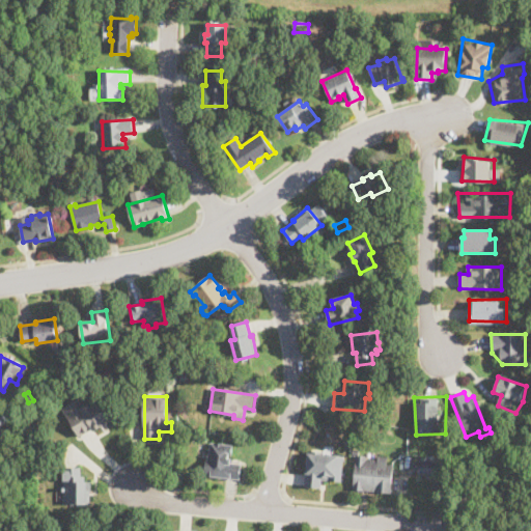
[(77,399),(81,406),(86,402),(88,406),(98,400),(105,412),(109,410),(114,419),(102,427),(100,424),(79,438),(61,410),(77,399)]
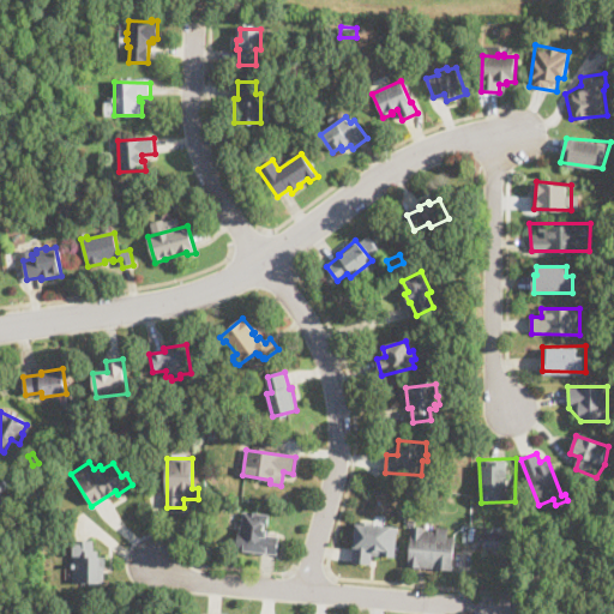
[(0,476),(10,488),(0,495),(0,476)]
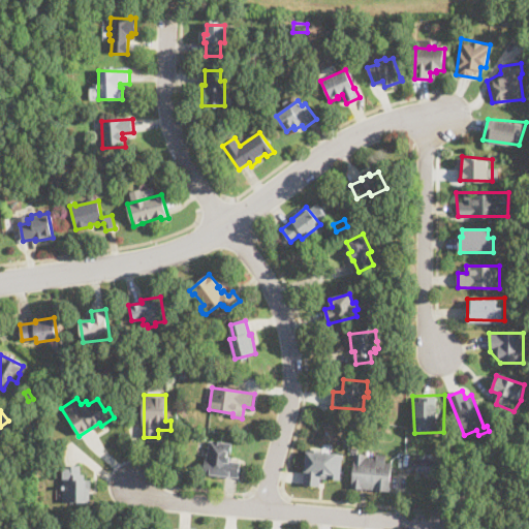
[(232,444),(230,461),(241,463),(239,478),(204,474),(207,453),(209,453),(210,441),(232,444)]
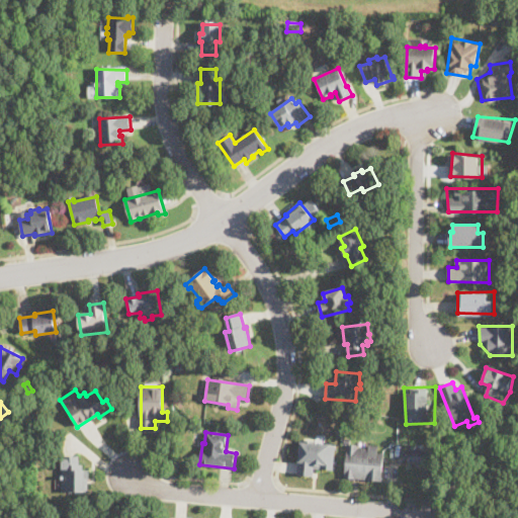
[(316,441),(315,444),(335,446),(334,470),(314,469),(314,477),(297,476),(300,442),(301,442),(301,440),(316,441)]
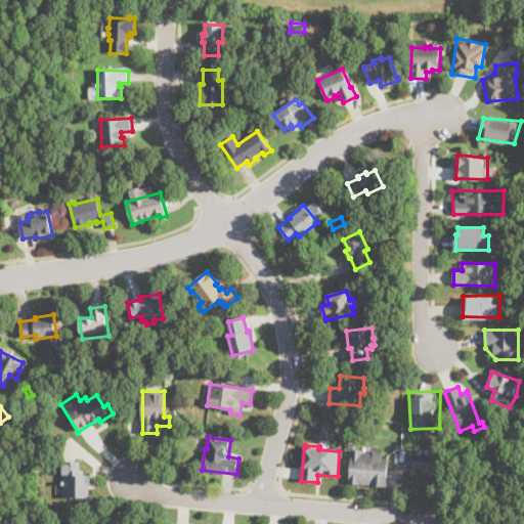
[(361,454),(373,455),(373,450),(382,451),(382,459),(388,460),(385,487),(348,484),(351,450),(361,451),(361,454)]
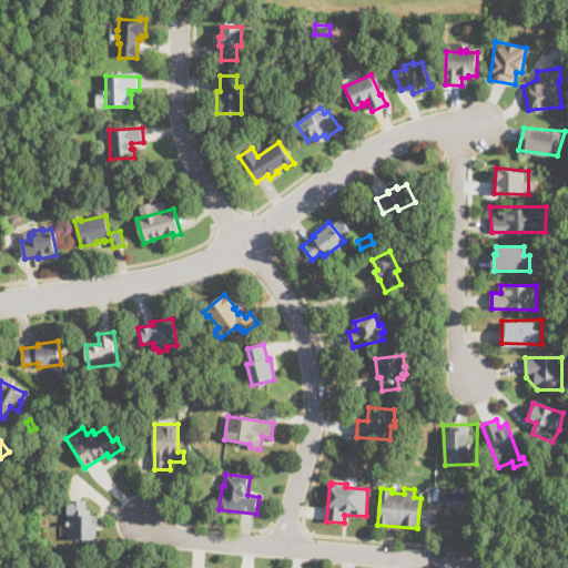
[(469,494),(469,509),(447,508),(447,494),(469,494)]
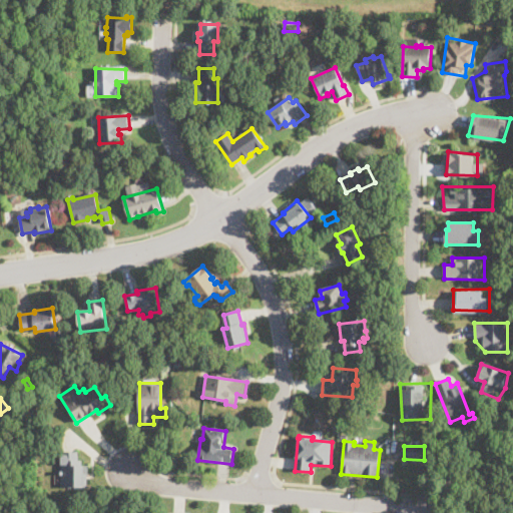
[(78,452),(77,461),(81,461),(81,466),(88,467),(85,490),(61,488),(63,465),(61,465),(63,451),(78,452)]
